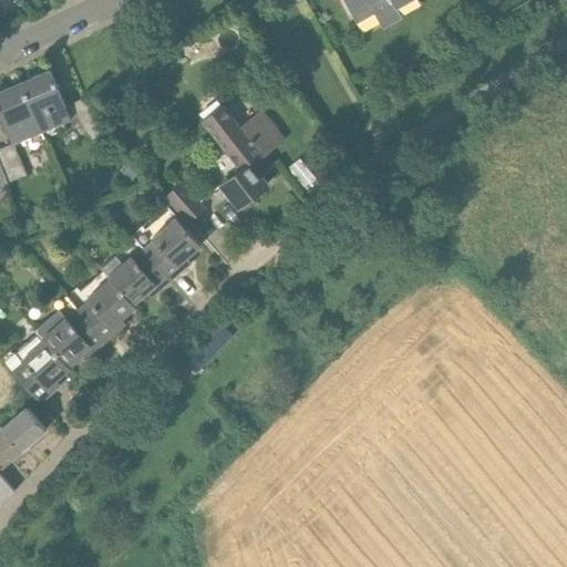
[(343,0),(358,24),(394,4),(397,9),(413,0),(343,0)]
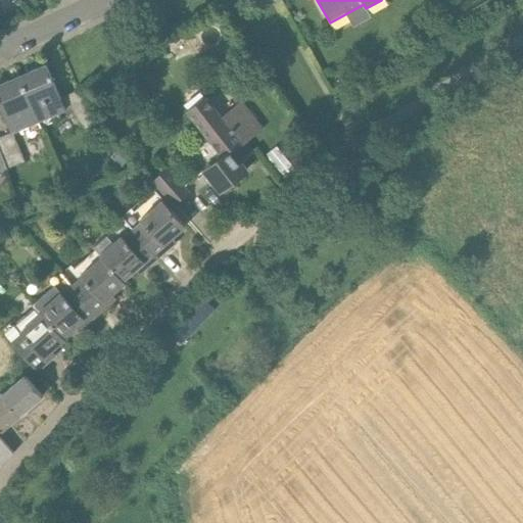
[(67,116),(72,113),(69,108),(65,109),(46,65),(19,77),(42,128),(52,124),(50,116),(65,110),(67,116)]
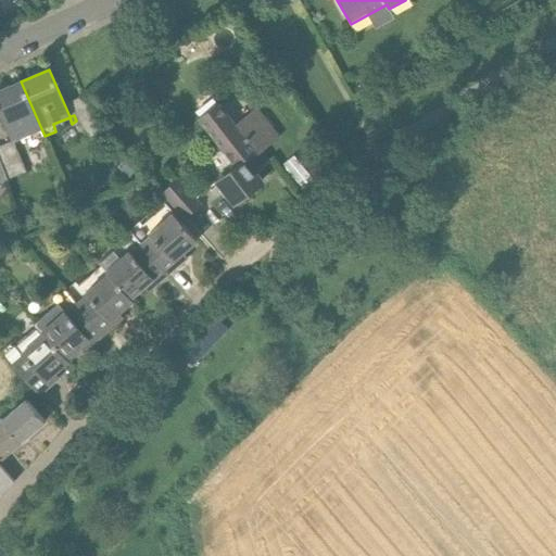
[(0,90),(0,113),(12,141),(13,141),(29,135),(32,141),(45,136),(21,81),(0,90)]
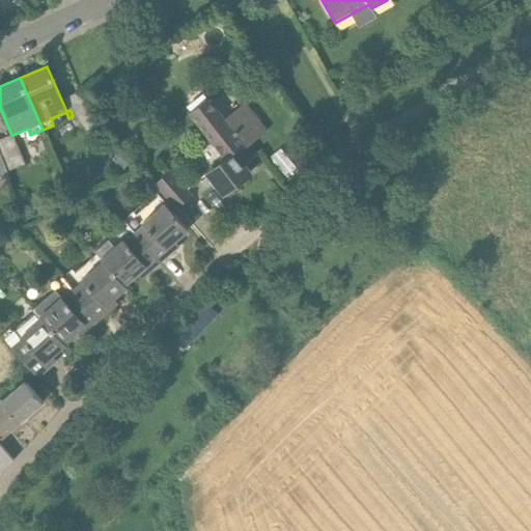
[(206,172),(207,174),(224,195),(251,172),(245,164),(258,154),(252,144),(272,129),(249,101),(225,119),(214,105),(196,119),(211,139),(210,140),(225,158),(206,172)]
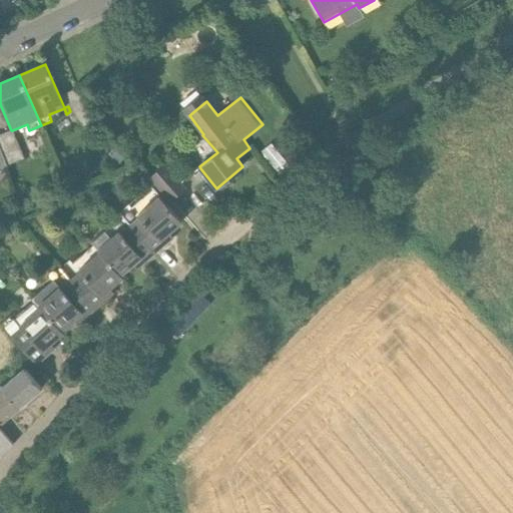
[(0,134),(0,148),(7,166),(24,158),(12,130),(11,130),(0,134)]
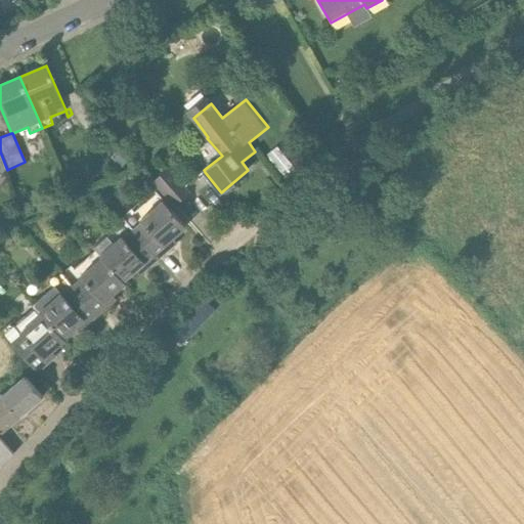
[(175,206),(189,193),(168,168),(154,181),(175,206)]
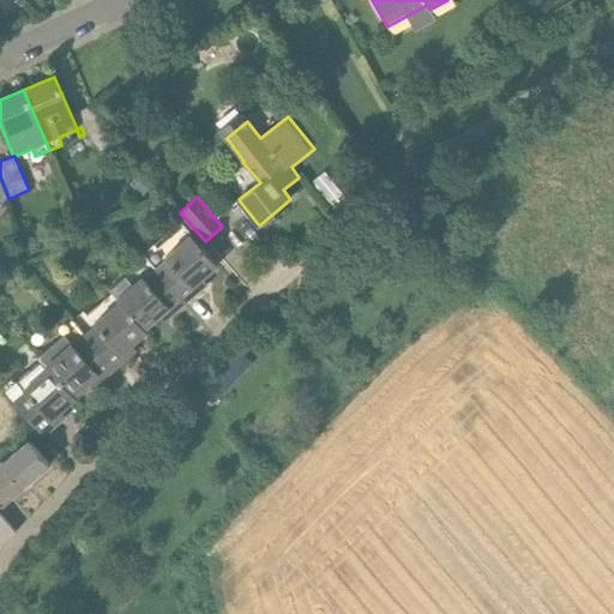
[(144,256),(185,304),(208,284),(203,280),(218,265),(191,234),(191,235),(184,227),(158,250),(155,246),(144,256)]
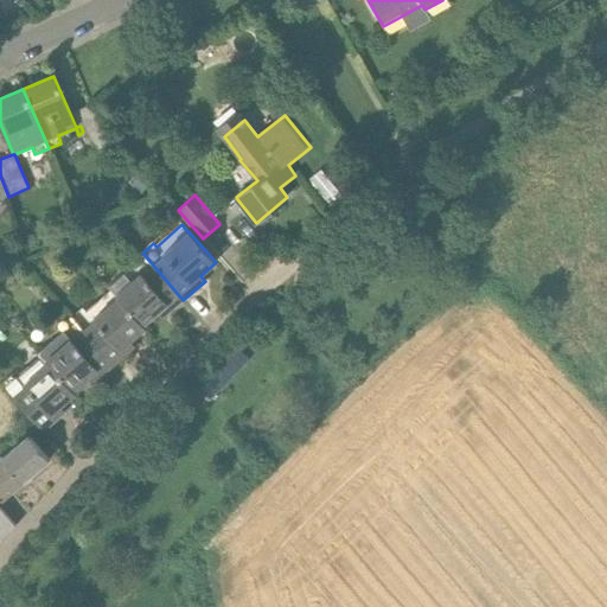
[(219,227),(206,237),(222,255),(235,244),(219,227)]
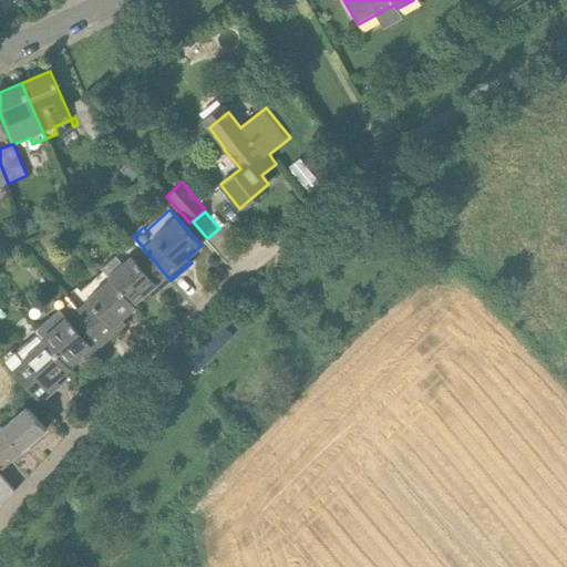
[(152,297),(171,280),(133,236),(122,245),(126,249),(103,270),(104,270),(103,271),(133,303),(147,292),(152,297)]
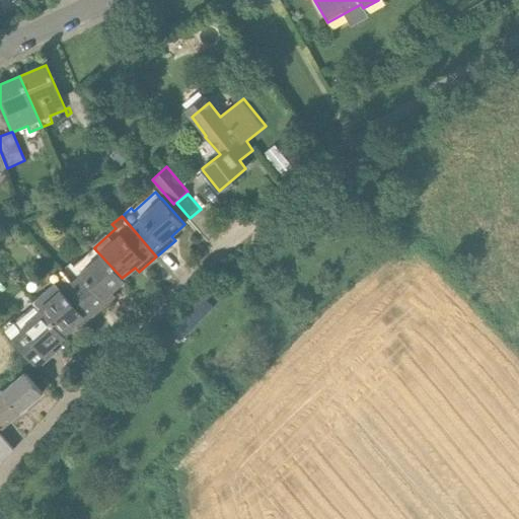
[(62,272),(96,312),(115,296),(110,292),(125,281),(122,278),(94,248),(75,267),(72,263),(62,272)]
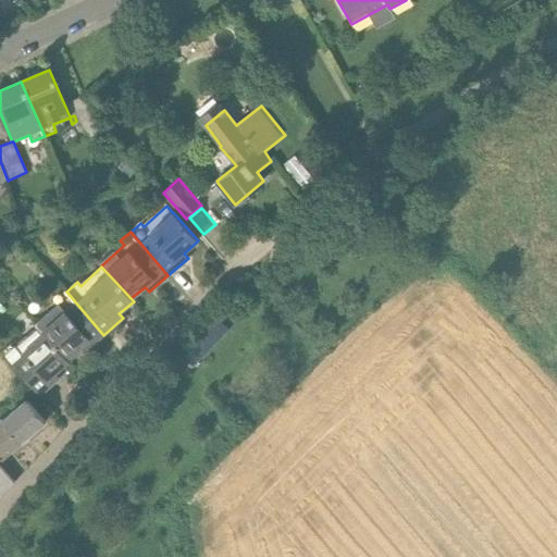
[(84,351),(103,335),(66,292),(57,300),(60,304),(35,324),(37,326),(66,359),(79,347),(84,351)]
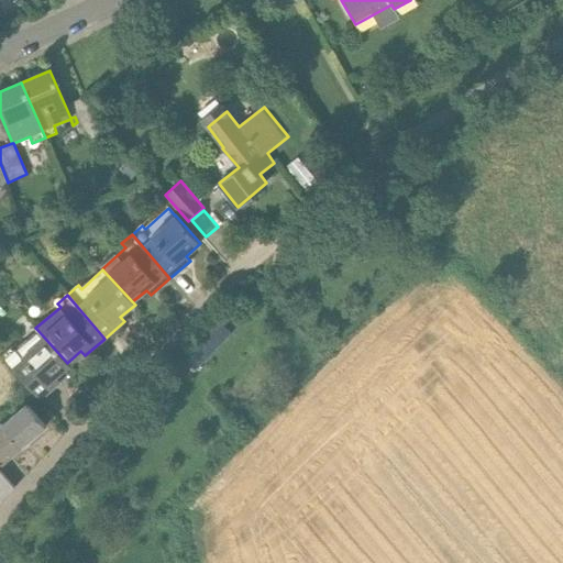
[(2,355),(11,368),(40,399),(59,383),(55,377),(69,365),(67,363),(37,330),(15,350),(13,346),(2,355)]
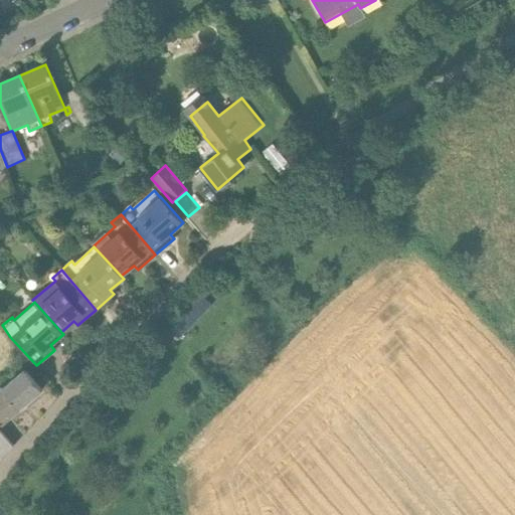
[(0,460),(14,447),(0,430),(0,425),(1,425),(20,409),(20,408),(41,390),(24,369),(7,384),(6,383),(0,388),(0,460)]
